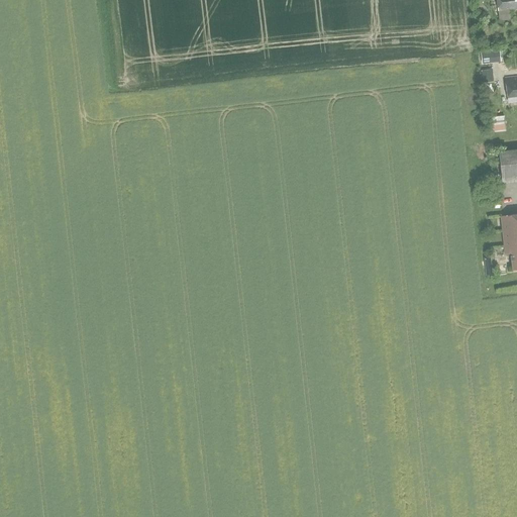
[(516,0),(501,0),(503,15),(516,13),(516,0)]
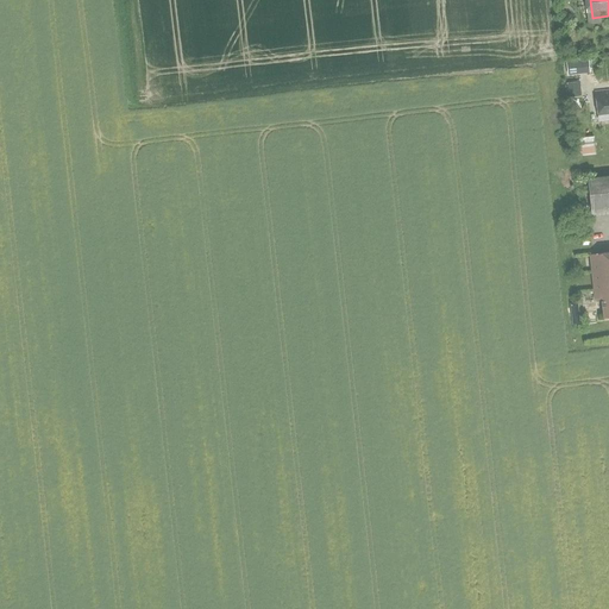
[(566,74),(589,73),(589,58),(565,60),(566,74)]
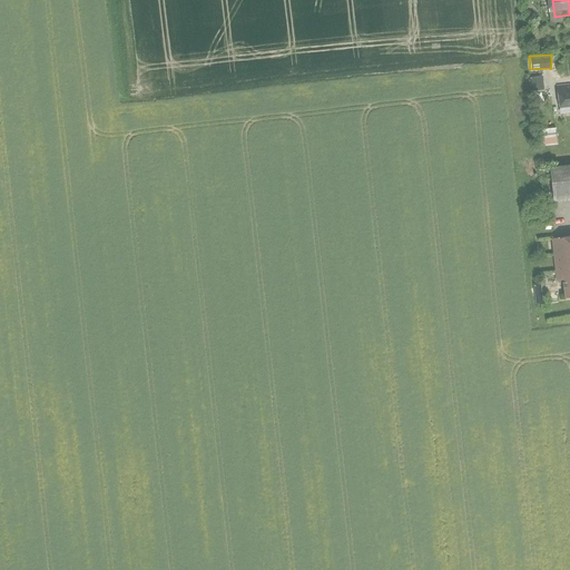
[(531,76),(531,90),(543,89),(542,76),(531,76)]
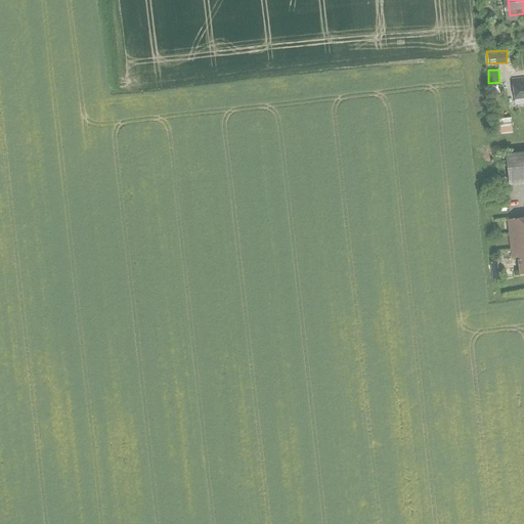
[(495,118),(496,133),(512,132),(511,118),(495,118)]
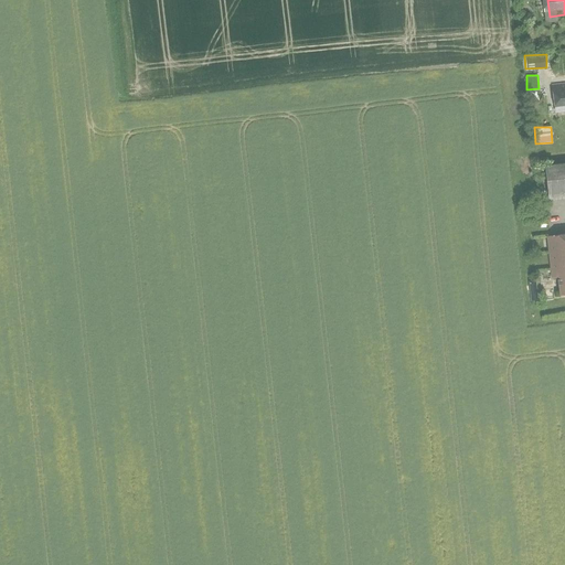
[(564,167),(550,169),(552,192),(564,191),(564,167)]
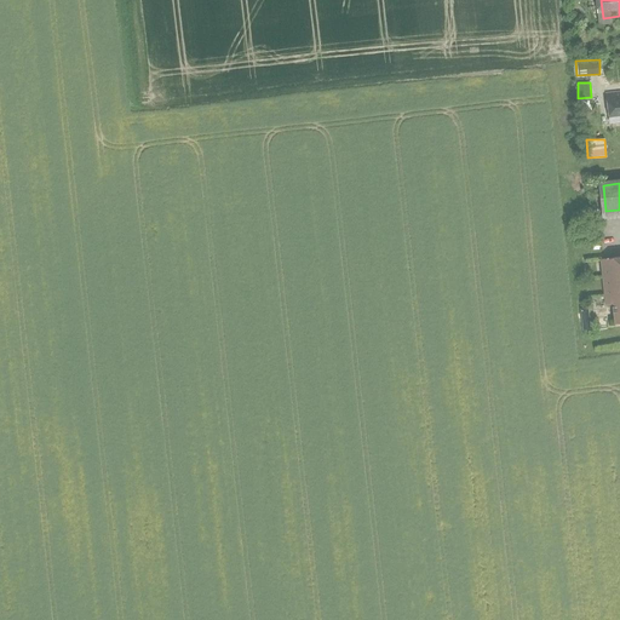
[(619,260),(606,263),(610,308),(619,306),(619,319),(619,260)]
